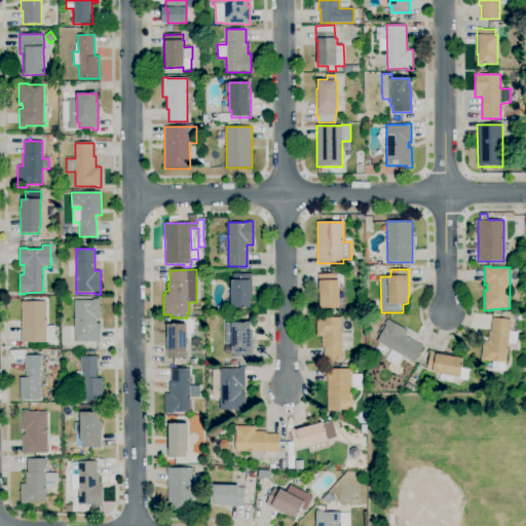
[(251,308),(231,308),(231,280),(233,280),(233,274),(252,274),(252,300),(251,300),(251,308)]
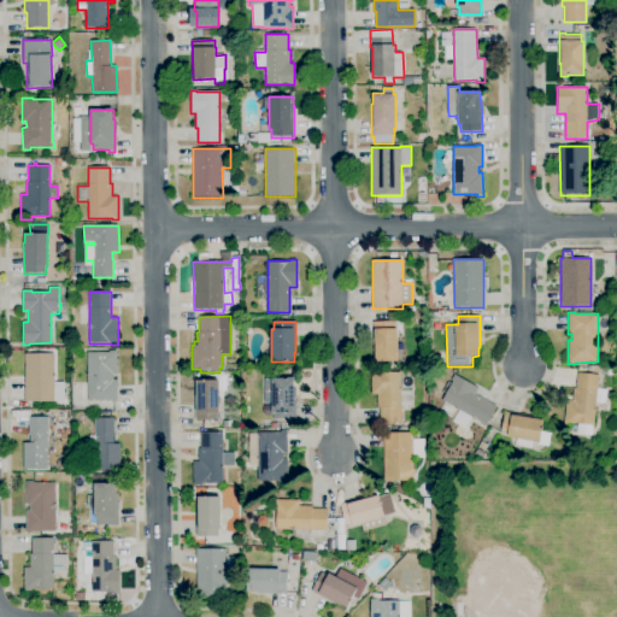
[(375,362),(375,333),(372,334),(372,322),(395,322),(395,329),(398,329),(398,362),(375,362)]
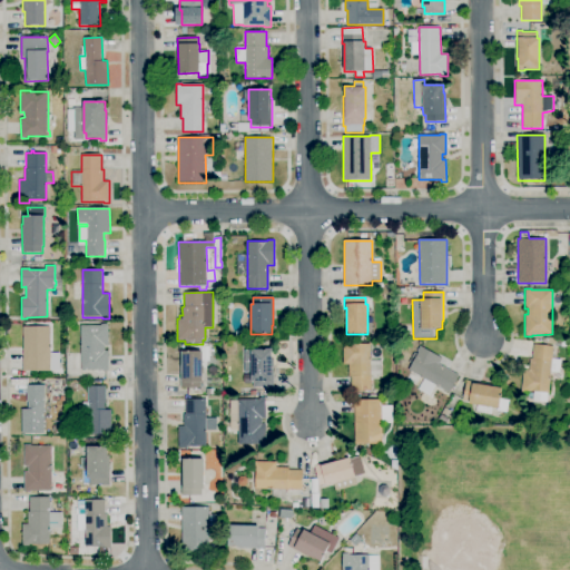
[(102,372),(102,371),(81,371),(80,325),(101,325),(101,324),(108,324),(109,346),(105,346),(105,351),(108,351),(109,372),(102,372)]
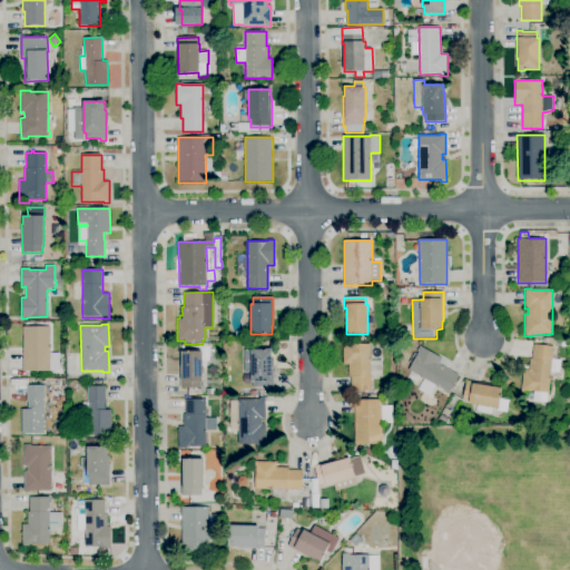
[(23,371),(22,326),(50,326),(51,353),(59,353),(59,371),(23,371)]
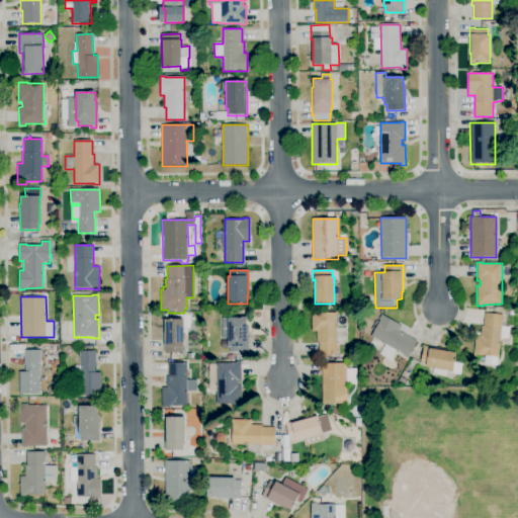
[(505,316),(505,313),(495,314),(495,307),(505,307),(505,308),(510,308),(510,309),(516,309),(516,315),(505,316)]
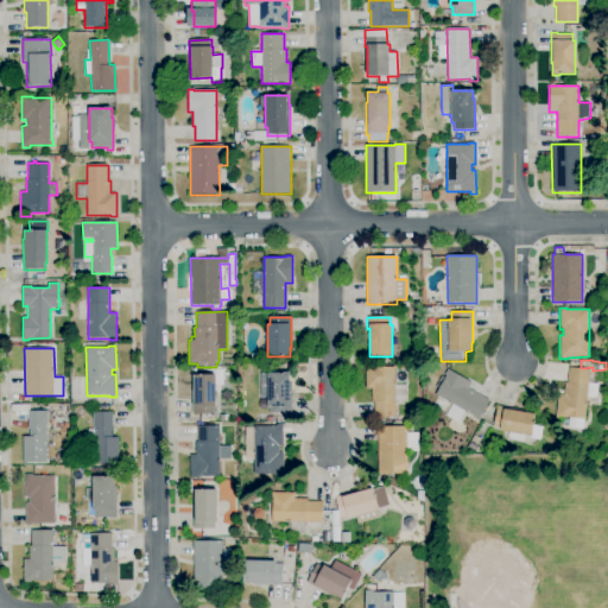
[(396,417),(374,417),(374,403),(372,403),(372,390),(366,390),(365,366),(373,366),(373,368),(394,367),(396,384),(406,384),(407,400),(396,400),(396,417)]
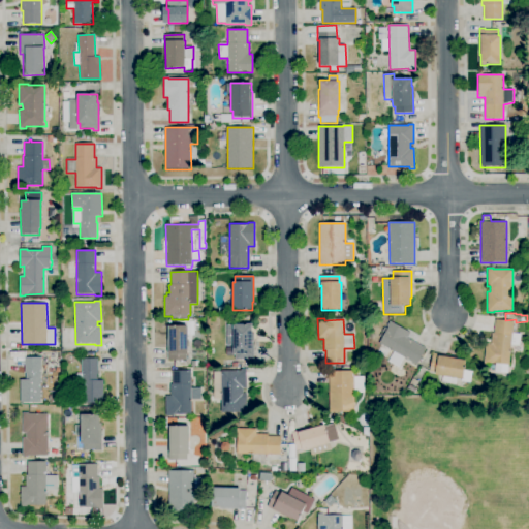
[(507,373),(494,371),(494,370),(490,370),(490,365),(484,364),(486,344),(491,344),(492,333),(494,333),(495,320),(514,321),(509,365),(508,365),(507,373)]
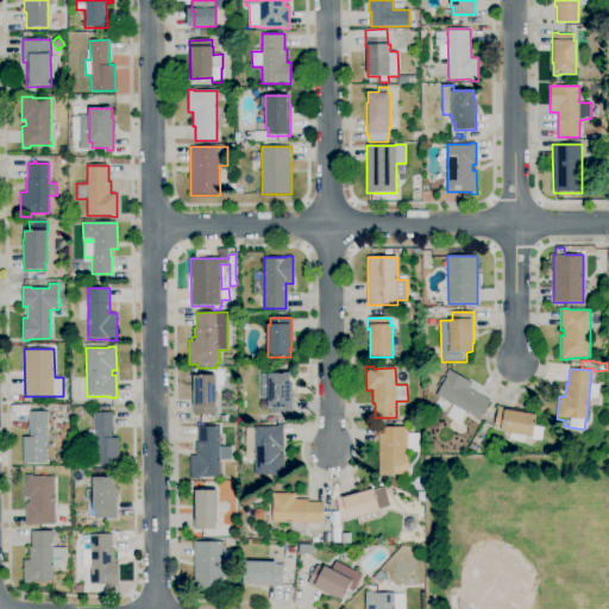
[(479,420),(437,395),(447,376),(445,376),(449,370),(472,383),(469,389),(490,402),(479,420)]
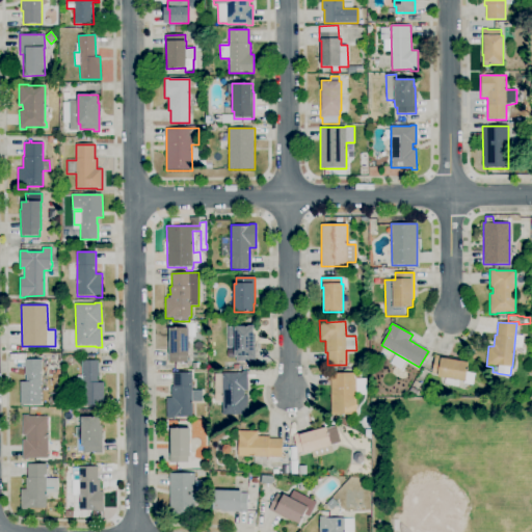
[(255,364),(250,364),(250,362),(236,362),(236,356),(234,356),(234,348),(228,348),(228,326),(234,326),(254,325),(254,335),(255,335),(255,364)]
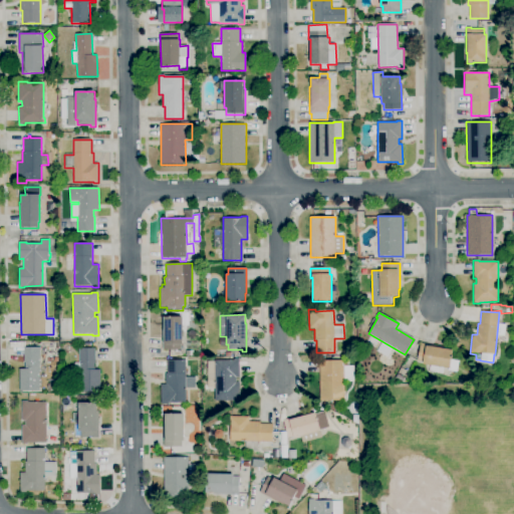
[(181,349),(163,349),(163,324),(164,324),(164,317),(183,317),(183,344),(181,344),(181,349)]
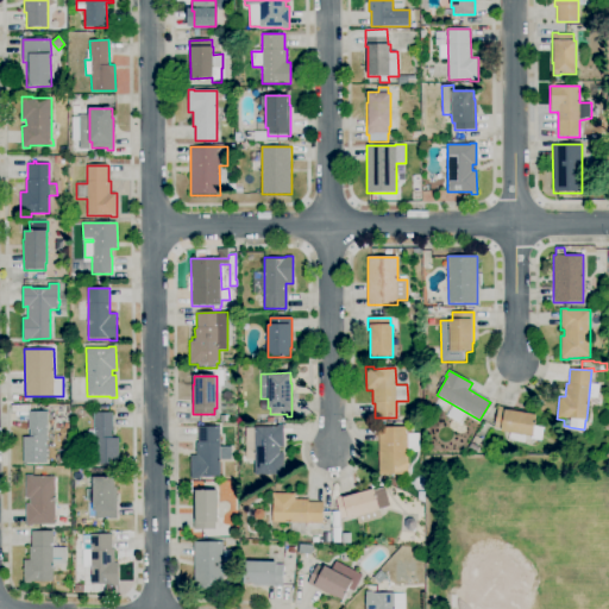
[(525,444),(508,441),(509,433),(501,432),(501,429),(494,428),(497,407),(504,408),(504,409),(537,415),(533,437),(526,435),(525,444)]
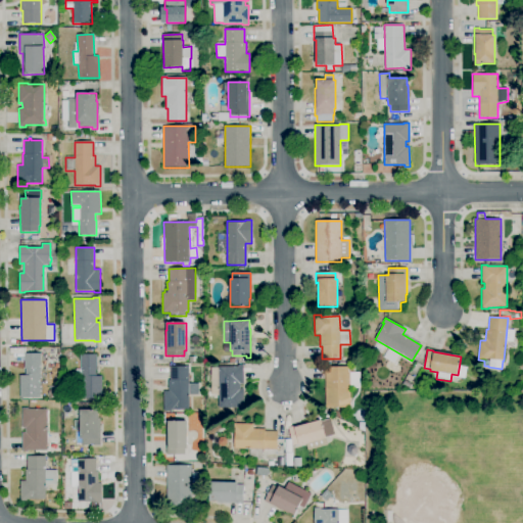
[(40,398),(19,398),(19,375),(26,375),(26,370),(25,370),(24,353),(41,353),(41,370),(40,370),(40,398)]
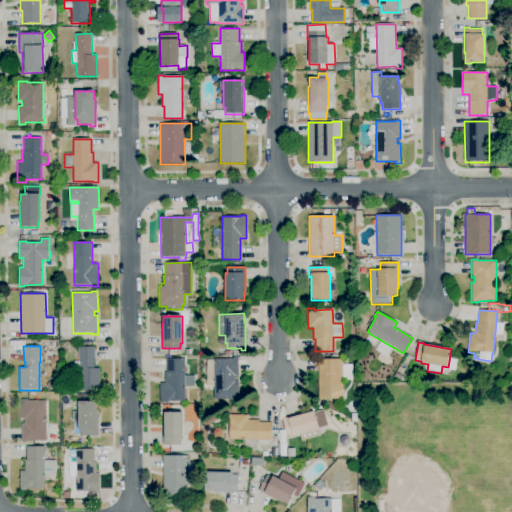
[(100,390),(81,390),(80,375),(74,375),(74,362),(78,362),(78,347),(95,347),(95,362),(94,362),(94,368),(99,368),(100,390)]
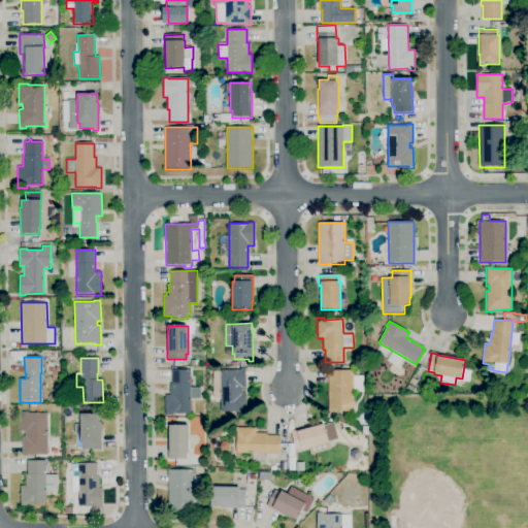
[(240,414),(240,411),(221,411),(221,400),(213,400),(213,371),(221,371),(221,370),(240,369),(240,368),(245,368),(245,388),(242,388),(242,393),(246,393),(246,414),(240,414)]
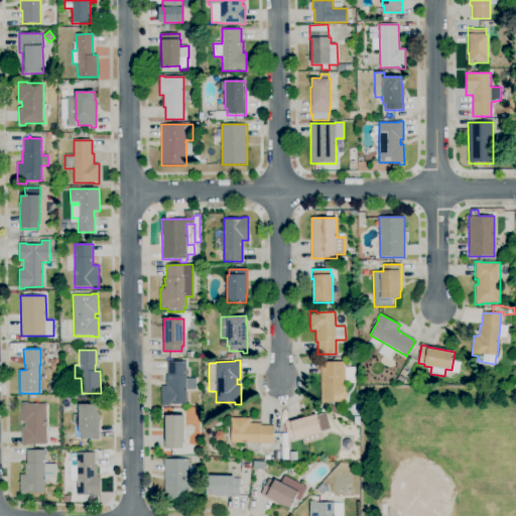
[(167,406),(161,406),(161,386),(166,386),(166,375),(168,375),(167,362),(186,362),(186,404),(167,404),(167,406)]
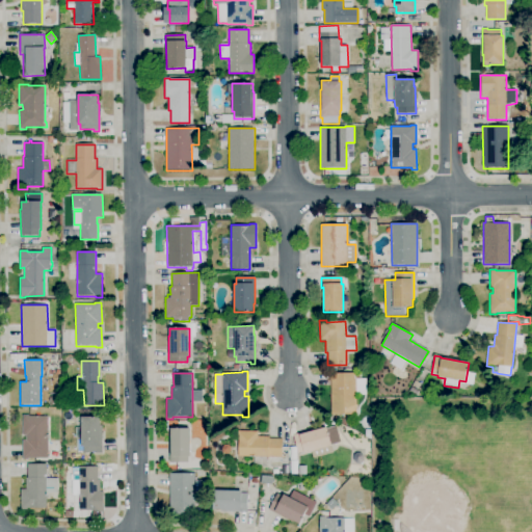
[(356,415),(330,415),(330,373),(356,373),(356,415)]
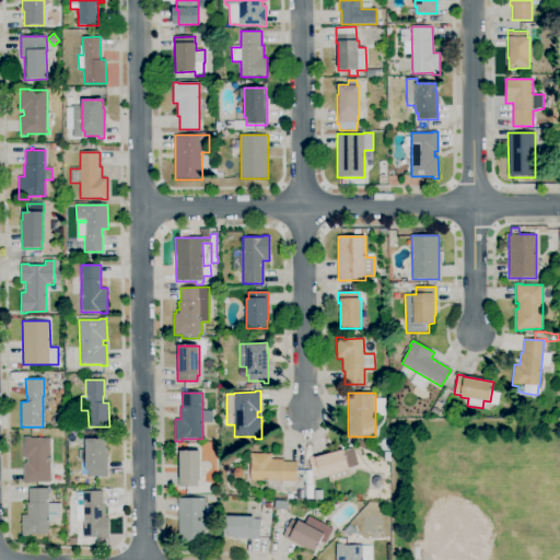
[(440,409),(434,406),(438,400),(443,404),(440,409)]
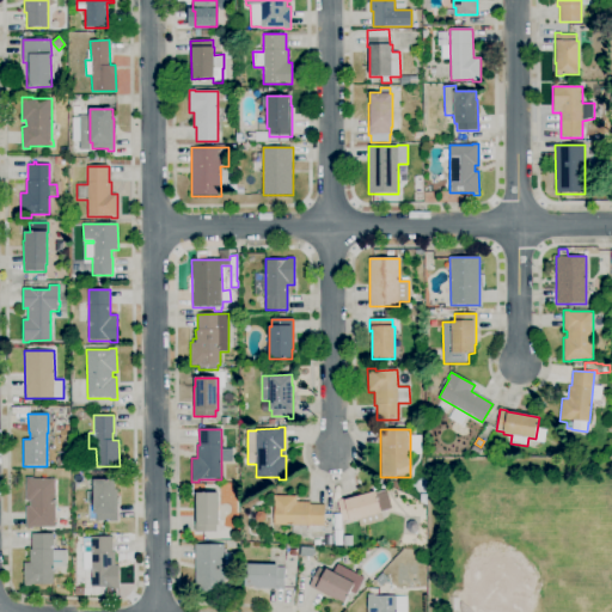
[(481,456),(471,450),(473,446),(483,451),(481,456)]
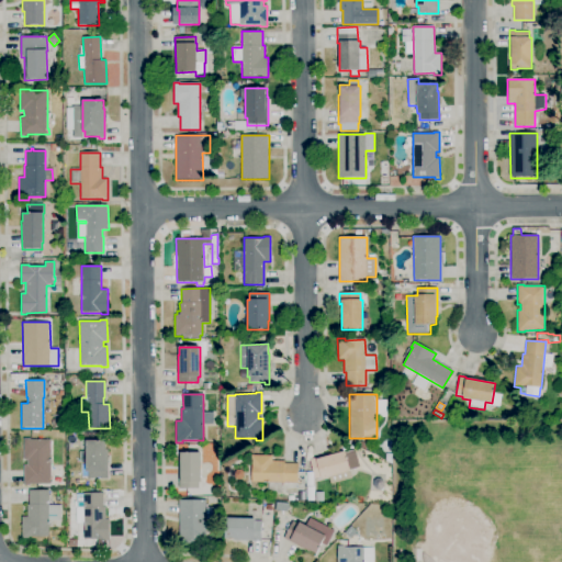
[(30,485),(23,485),(24,465),(27,465),(27,460),(23,460),(23,439),(31,439),(31,440),(51,440),(51,484),(30,484),(30,485)]
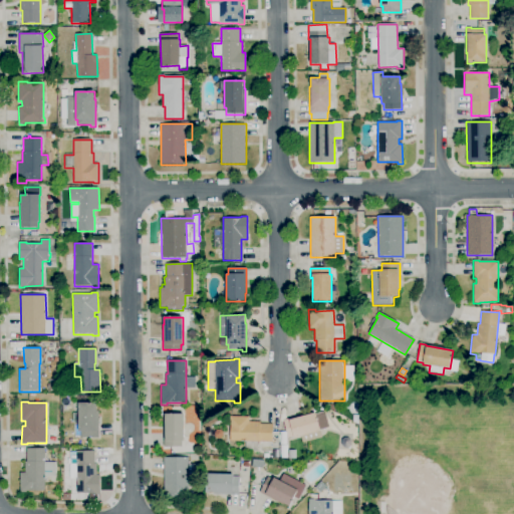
[(98,438),(91,438),(91,437),(80,437),(80,432),(78,432),(78,425),(72,425),(72,414),(78,413),(78,403),(96,403),(96,411),(98,411),(98,438)]
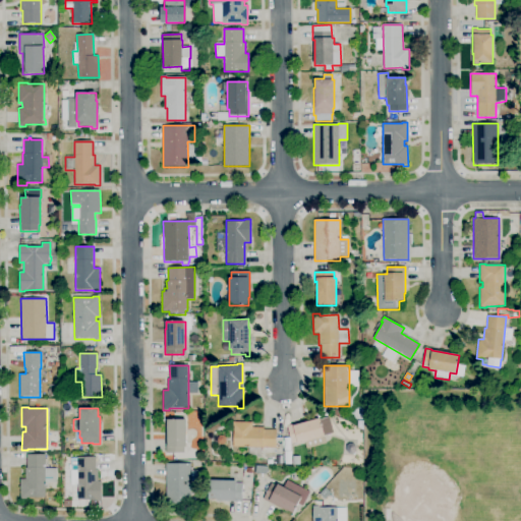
[(338,417),(333,413),(336,409),(342,413),(338,417)]
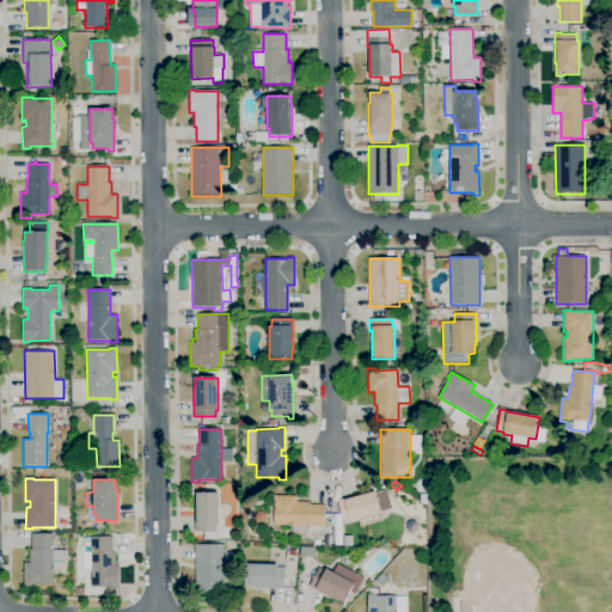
[(360,528),(357,520),(350,521),(350,520),(343,521),(337,500),(347,497),(347,500),(375,491),(377,494),(386,490),(392,509),(381,512),(384,521),(360,528)]
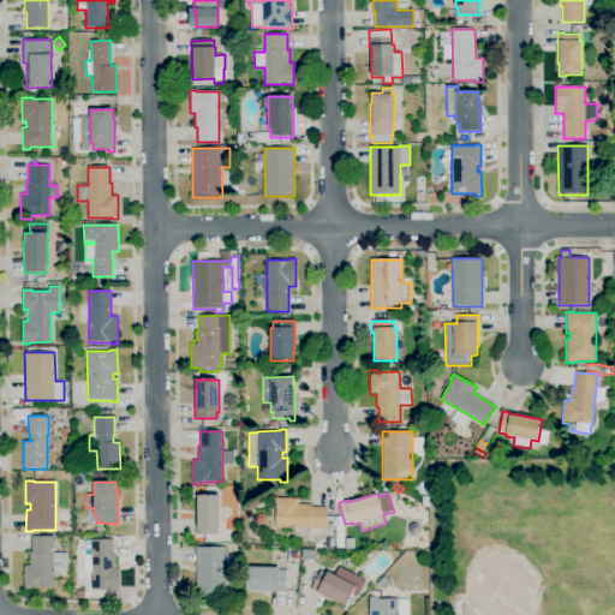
[(218,535),(196,535),(196,505),(197,505),(197,495),(220,495),(220,527),(218,527),(218,535)]
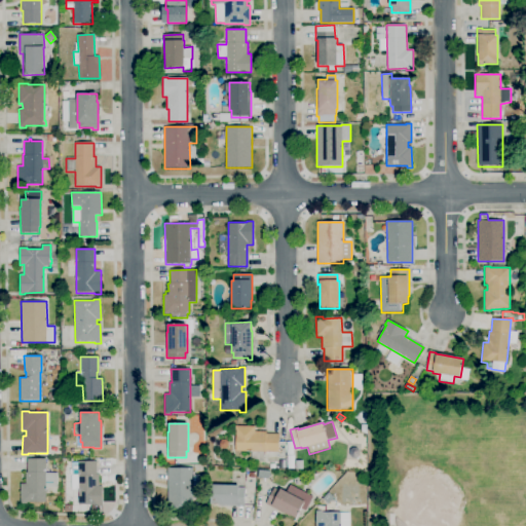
[(278,453),(235,451),(235,433),(234,433),(235,425),(255,426),(255,431),(266,431),(266,434),(278,434),(278,453)]
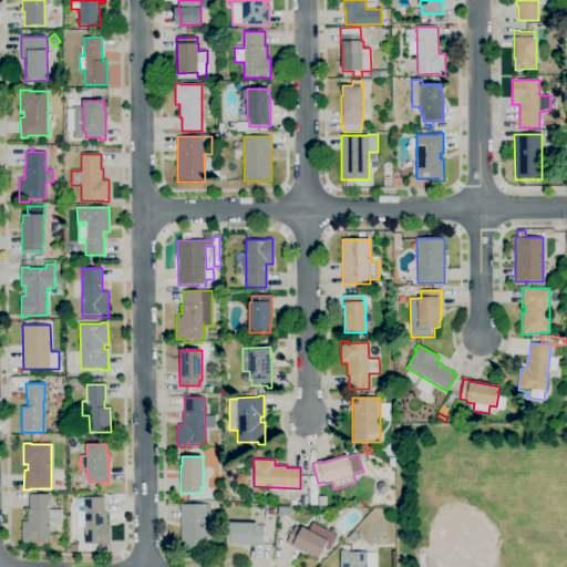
[(22,544),(21,522),(28,522),(28,509),(29,509),(29,495),(49,494),(49,511),(62,509),(62,526),(49,526),(49,542),(29,542),(29,544),(22,544)]
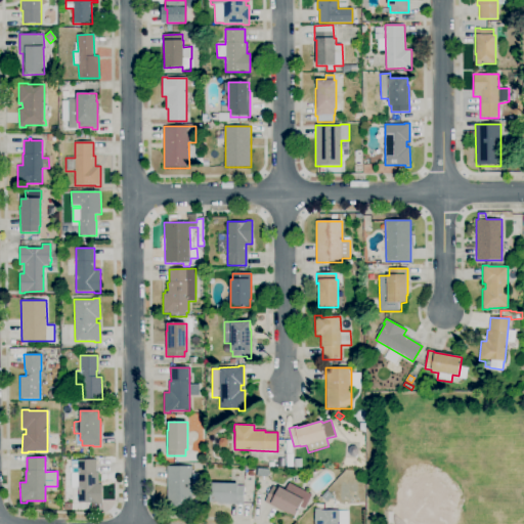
[(96,505),(96,503),(78,503),(78,488),(71,488),(71,461),(78,461),(78,460),(96,460),(96,473),(98,473),(98,484),(101,484),(101,505),(96,505)]
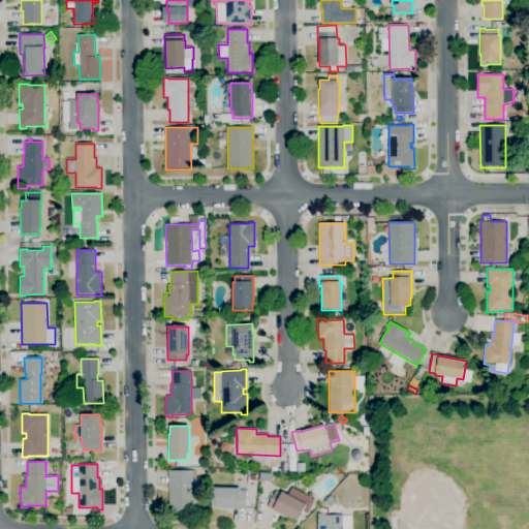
[(194,512),(168,512),(168,470),(194,470),(194,512)]
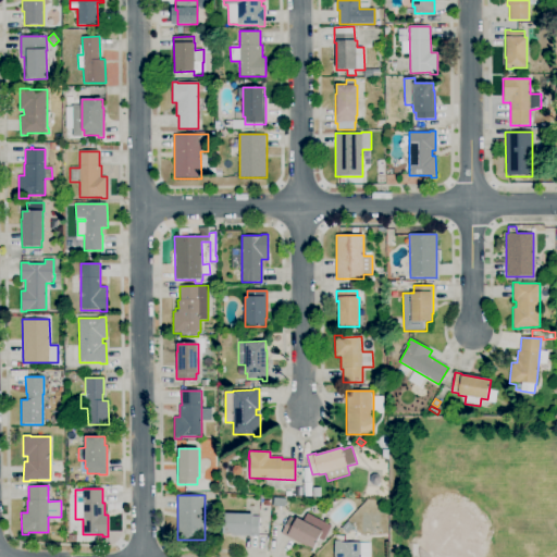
[(285,507),(273,506),(274,496),(286,498),(285,507)]
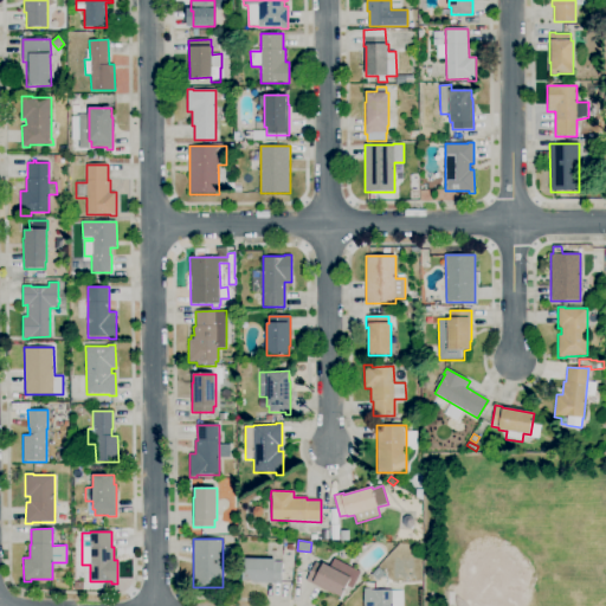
[(282,584),(251,582),(251,581),(243,581),(243,559),(275,560),(275,562),(282,562),(282,584)]
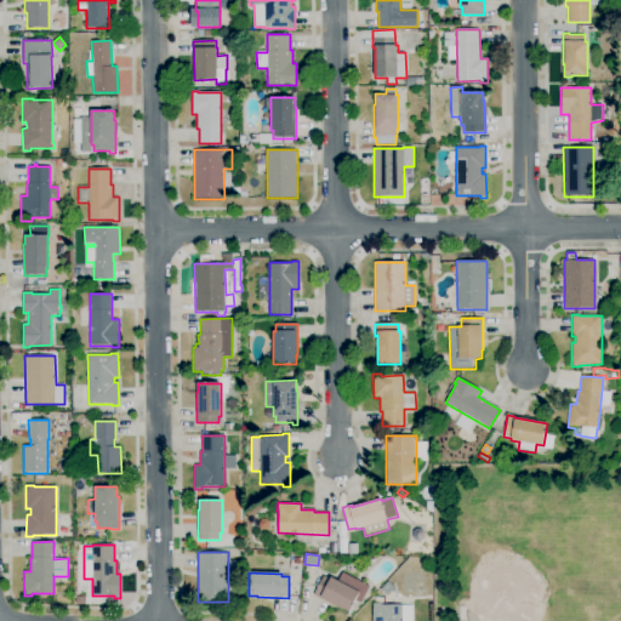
[(349,613),(341,608),(340,609),(313,594),(323,575),(329,579),(330,576),(337,581),(342,573),(369,587),(360,603),(355,600),(349,613)]
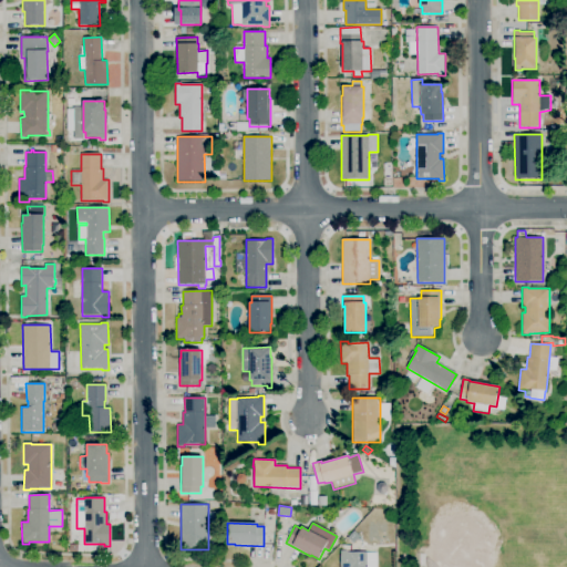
[(340,566),(340,550),(347,550),(347,553),(367,552),(367,553),(377,553),(377,566),(340,566)]
